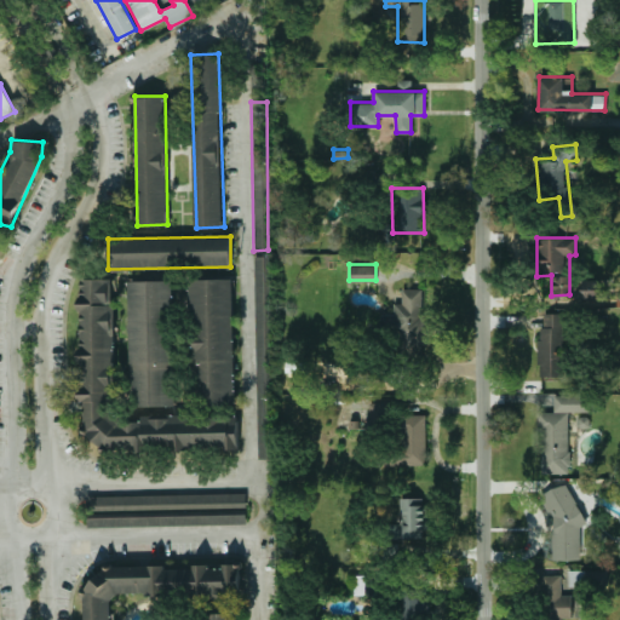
[(237,415),(141,414),(141,420),(121,420),(121,411),(113,411),(114,277),(80,277),(79,401),(84,401),(84,429),(90,429),(90,448),(237,448),(237,415)]
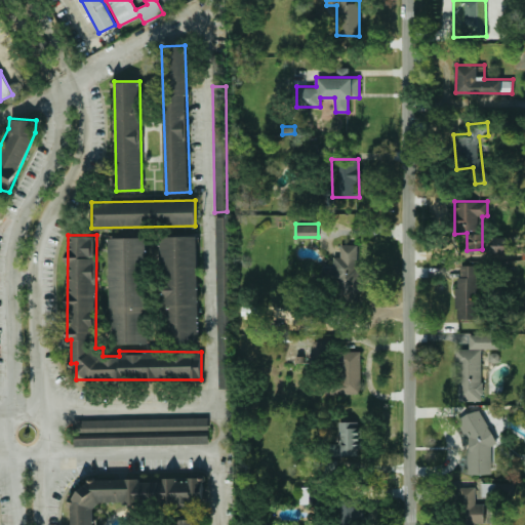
[(199,341),(197,235),(161,236),(164,342),(199,341)]
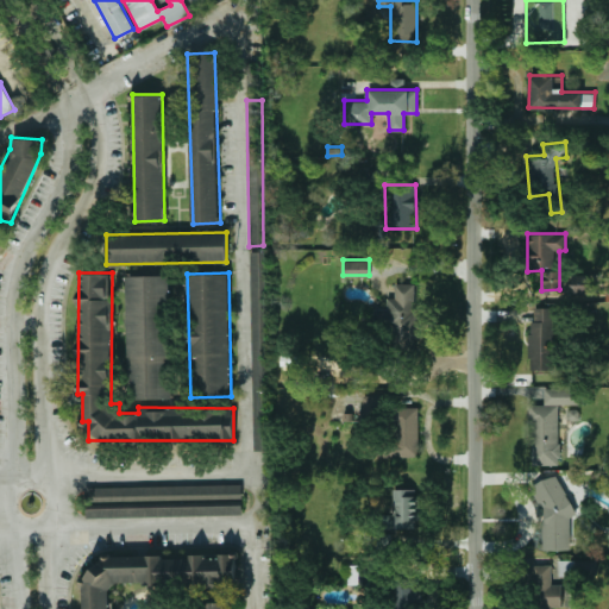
[(169,274),(126,275),(129,399),(171,397),(169,274)]
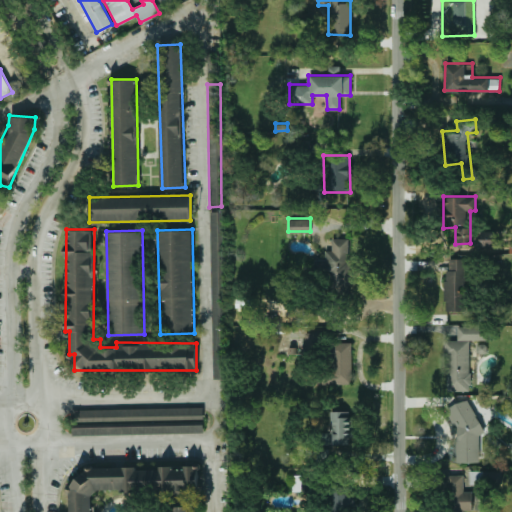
[(481,230),(481,245),(494,246),(495,231),(481,230)]
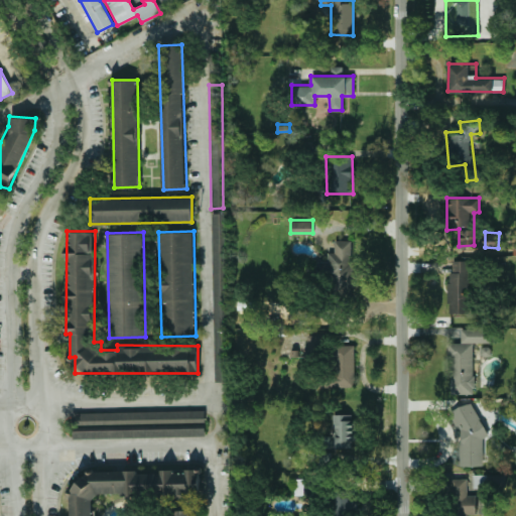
[(352,239),(334,240),(334,251),(329,251),(330,294),(353,294),(352,239)]
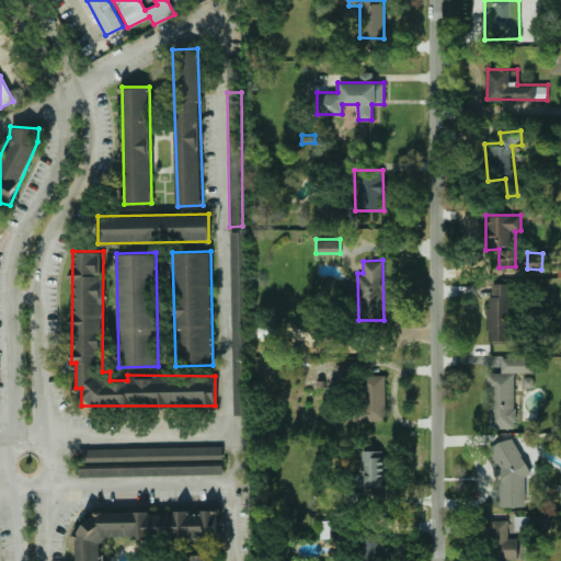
[(511,340),(510,282),(500,283),(501,296),(485,296),(487,340),(511,340)]
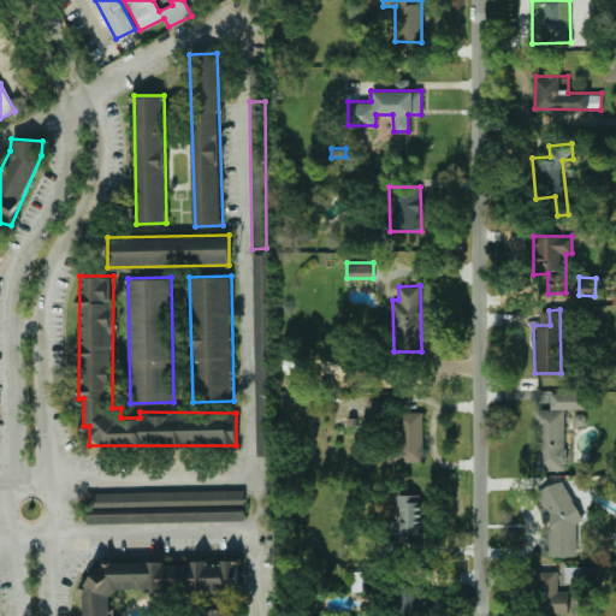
[(535,469),(564,471),(566,408),(586,408),(587,392),(550,391),(550,409),(537,409),(535,469)]
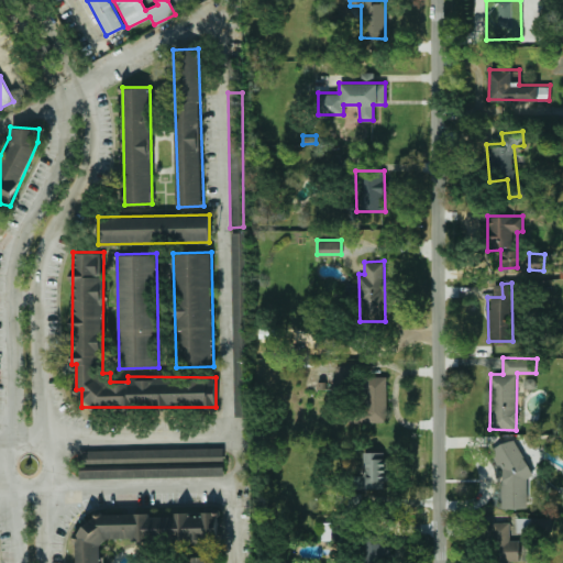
[(334,371),(326,370),(324,388),(348,389),(349,365),(334,364),(334,371)]
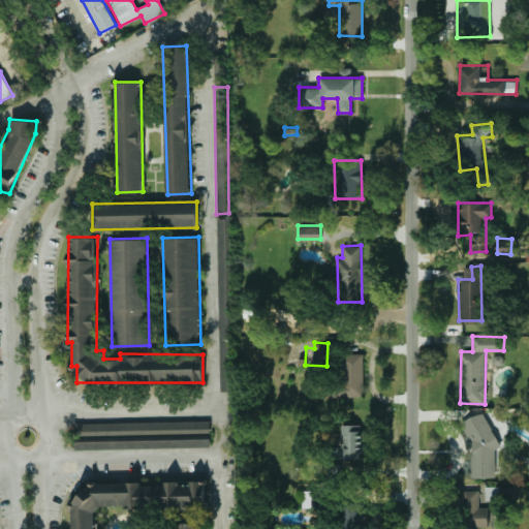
[(363,353),(343,352),(342,389),(333,389),(333,396),(362,396),(363,353)]
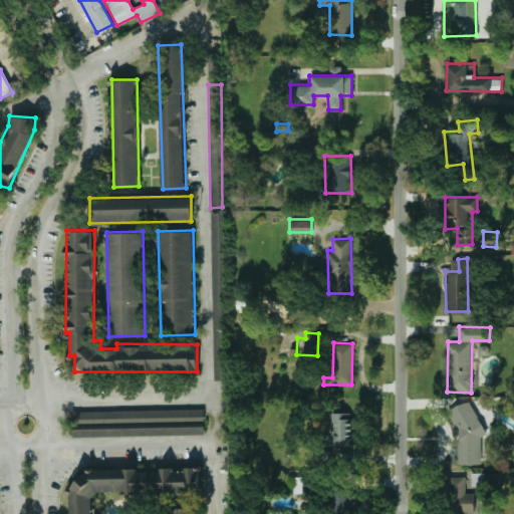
[(455,463),(481,464),(481,435),(477,434),(478,405),(456,405),(455,463)]
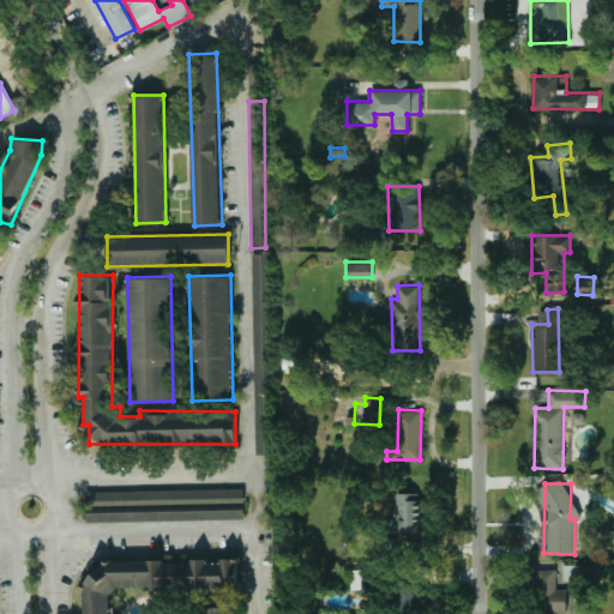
[(86,522),(244,518),(242,487),(85,491),(86,522)]
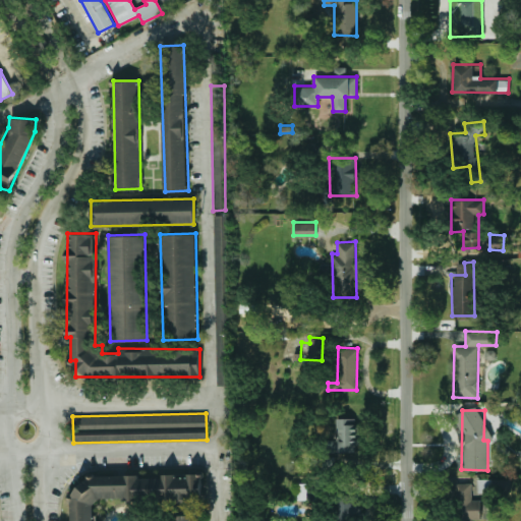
[(357,417),(336,417),(336,451),(357,451),(357,417)]
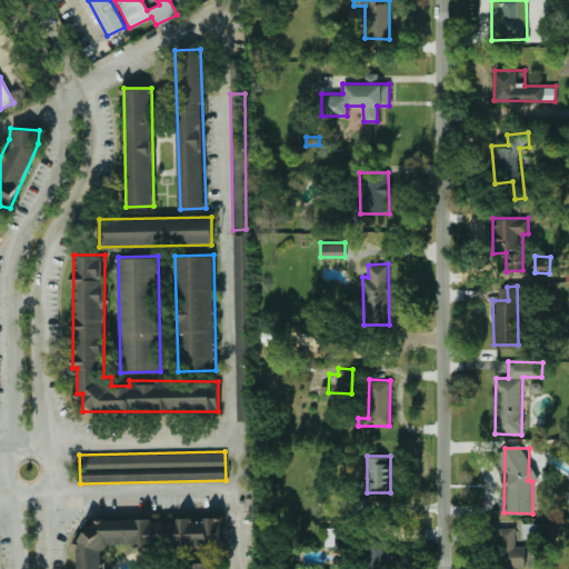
[(98,518),(77,542),(77,568),(101,568),(101,551),(108,543),(146,543),(146,536),(149,539),(165,539),(173,547),(220,546),(219,516),(206,517),(202,520),(193,520),(189,517),(177,517),(173,521),(152,521),(149,518),(98,518)]
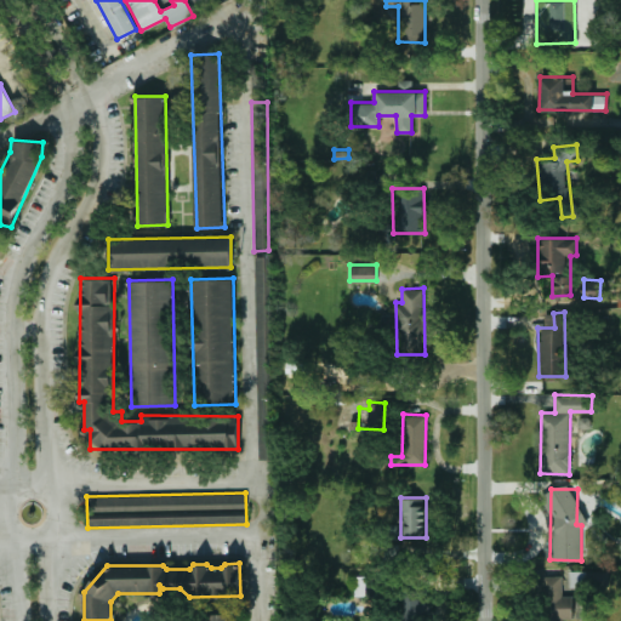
[(374,576),(354,575),(353,594),(374,596),(374,576)]
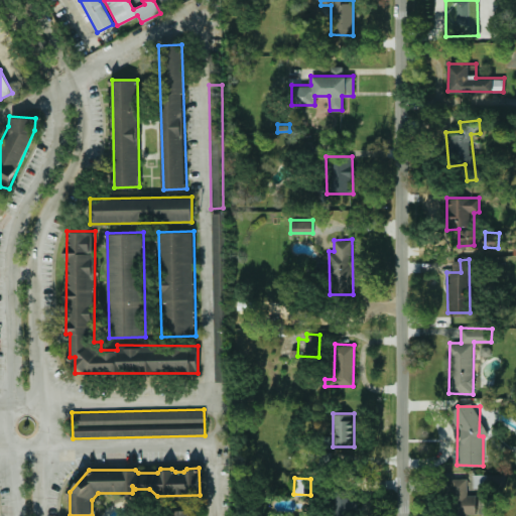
[(452,478),(452,515),(466,515),(467,513),(478,513),(478,494),(467,494),(467,478),(452,478)]
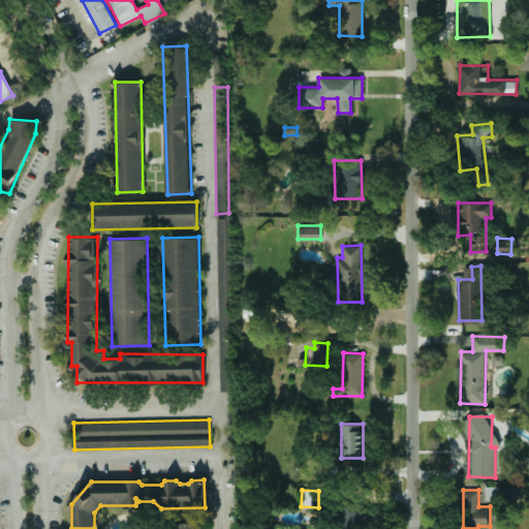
[(370,528),(370,509),(343,509),(343,528),(370,528)]
